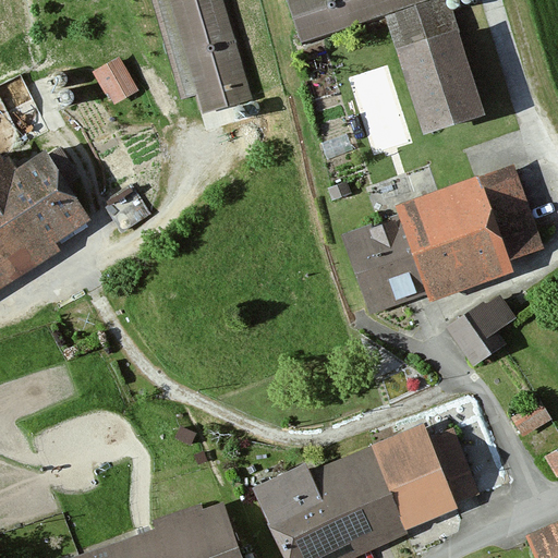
[(156,0),(184,95),(198,91),(205,113),(251,100),(221,0),(156,0)]
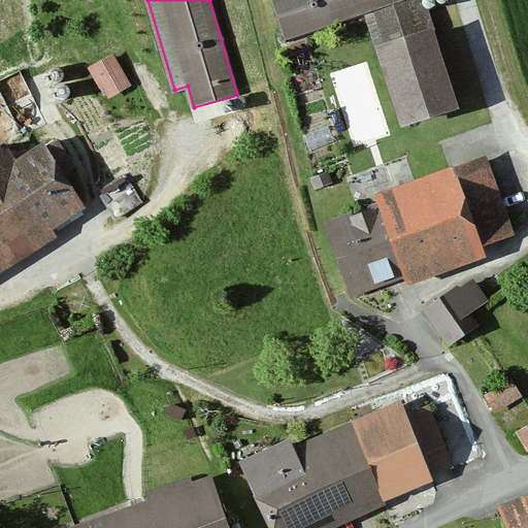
[(274,0),(289,39),(401,0),(274,0)]
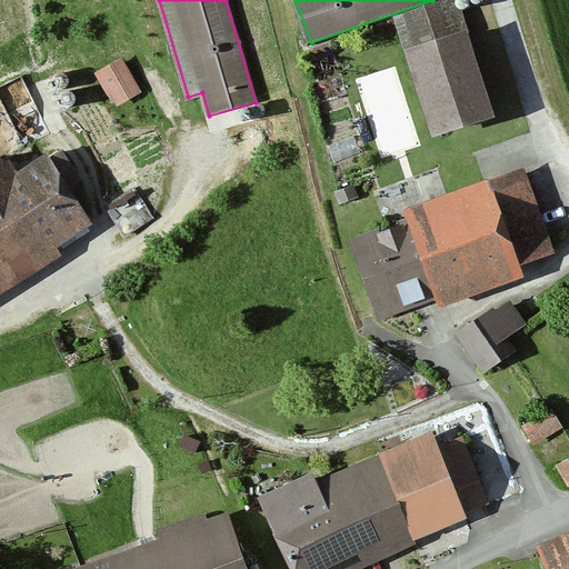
[(456,7),(456,9),(457,11),(459,12),(461,12),(463,12),(466,12),(467,10),(468,9),(469,7),(468,5),(468,2),(466,1),(463,0),(459,0),(458,1),(457,2),(456,5),(456,7)]
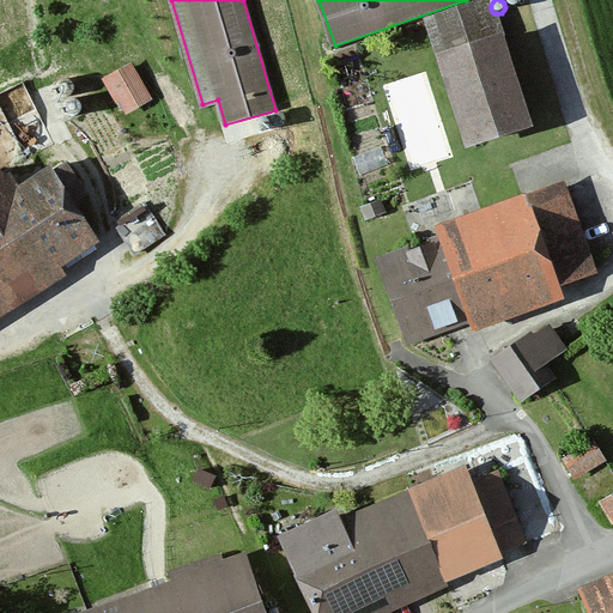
[(507,4),(508,6),(509,8),(511,10),(514,11),(516,11),(517,10),(520,8),(521,6),(521,4),(521,1),(520,0),(508,0),(507,1),(507,4)]
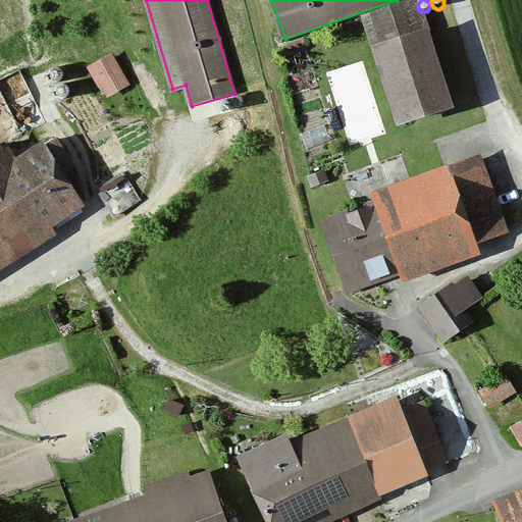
[(416,2),(361,19),(397,132),(452,114),(416,2)]
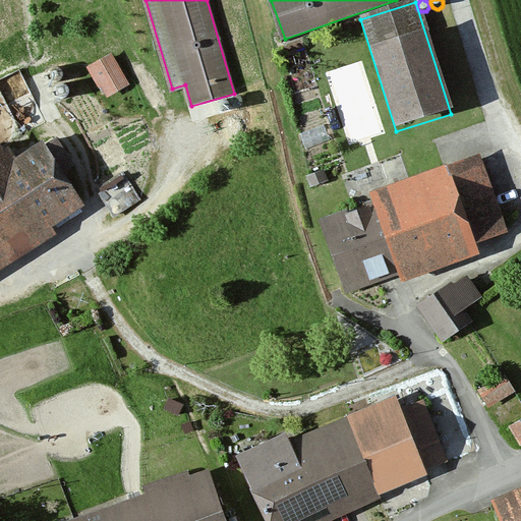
[(110,60),(90,72),(99,89),(102,88),(108,98),(126,87),(110,60)]
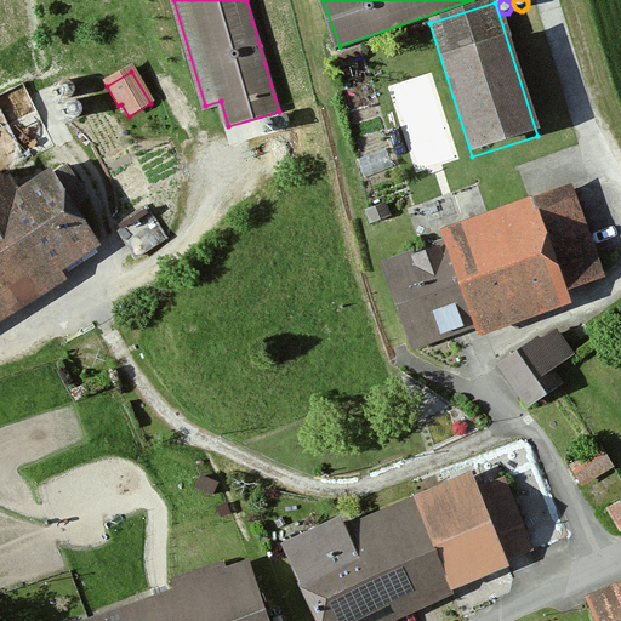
[(57,90),(57,92),(58,95),(61,97),(63,98),(66,98),(69,98),(72,97),(74,95),(75,91),(75,89),(74,86),(73,83),(70,81),(67,80),(64,80),(61,81),(58,84),(57,86),(57,90)]
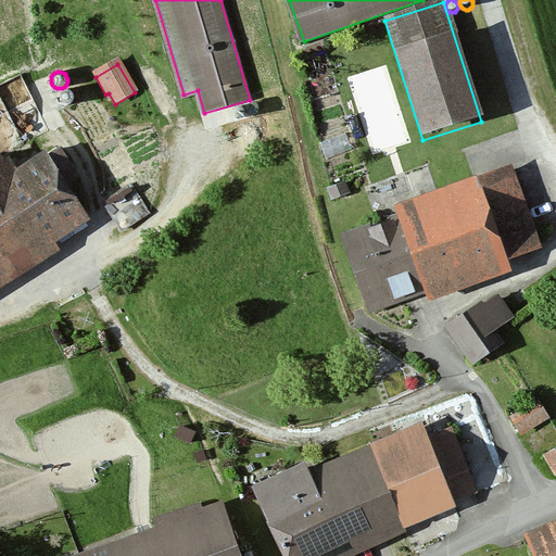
[(58,98),(58,101),(59,103),(61,105),(63,106),(66,106),(68,106),(71,105),(73,103),(74,100),(74,98),(73,95),(72,92),(70,91),(66,90),(64,90),(61,91),(59,93),(58,96),(58,98)]
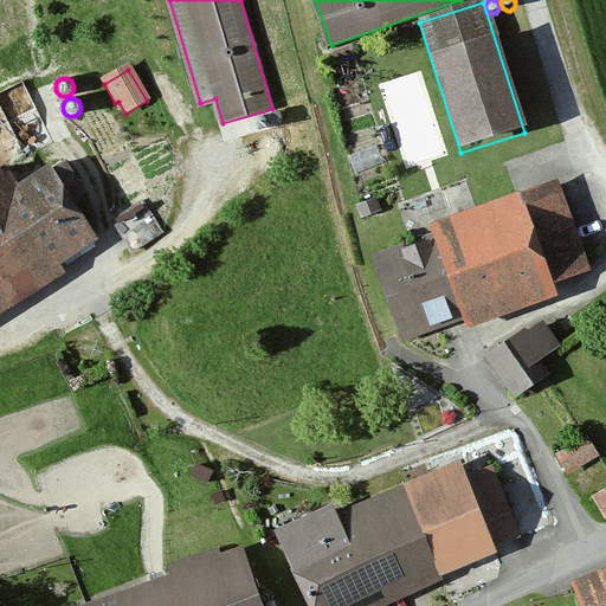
[(0,294),(88,239),(46,176),(13,198),(0,176),(0,294)]
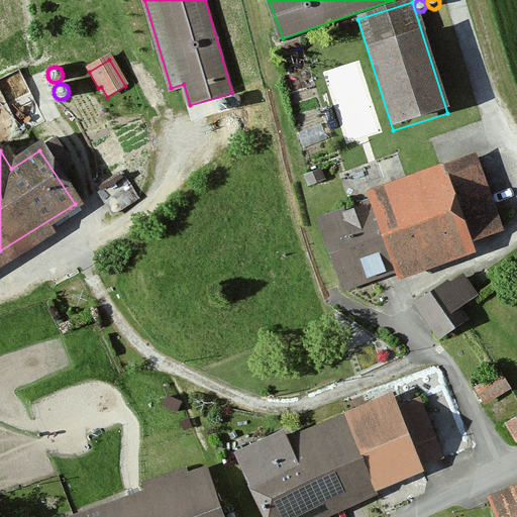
[(110,207),(138,194),(126,168),(98,180),(110,207)]
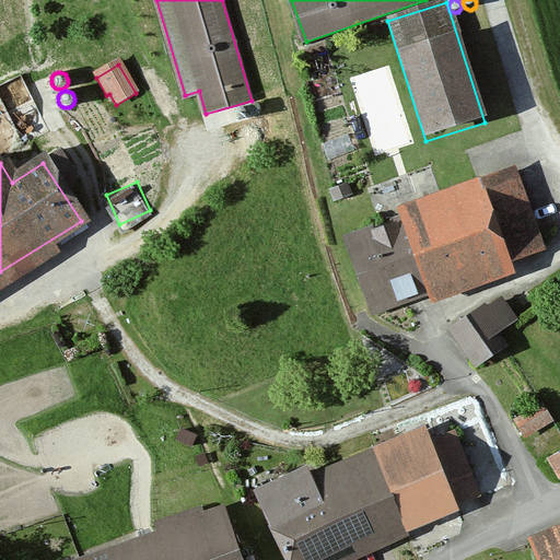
[(503,182),(346,238),(374,316),(532,259),(503,182)]
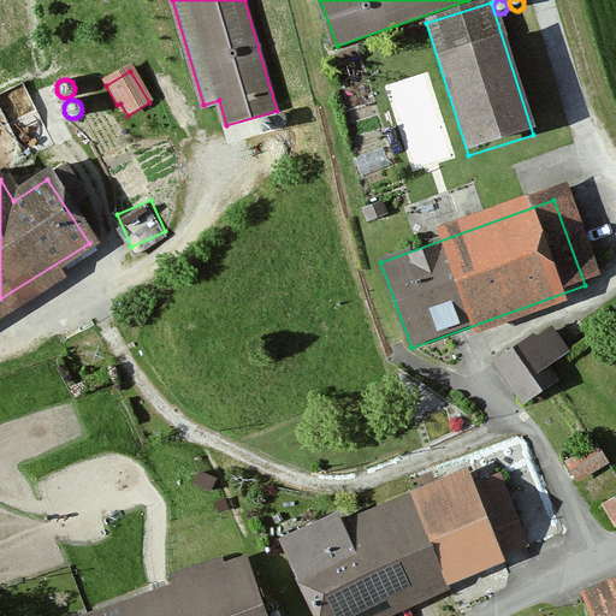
[(381,205),(363,212),(367,223),(386,215),(381,205)]
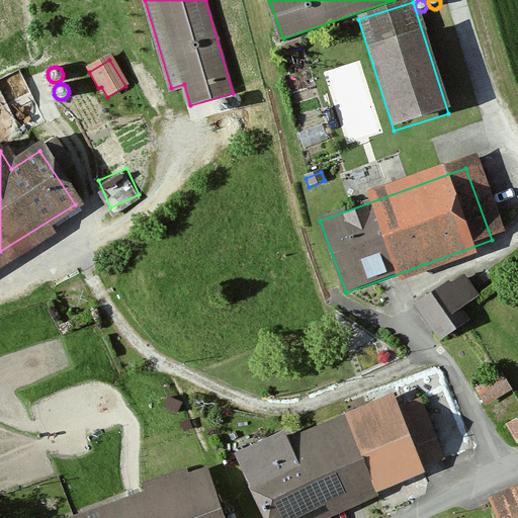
[(462,275),(418,309),(441,341),(456,329),(449,319),(479,297),(462,275)]
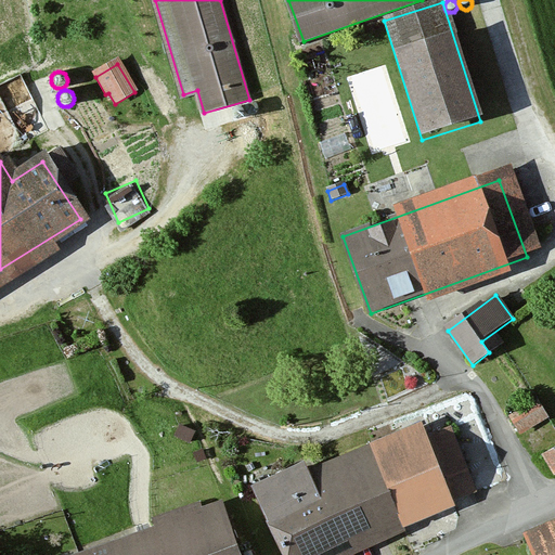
[(537,402),(510,418),(519,435),(546,418),(537,402)]
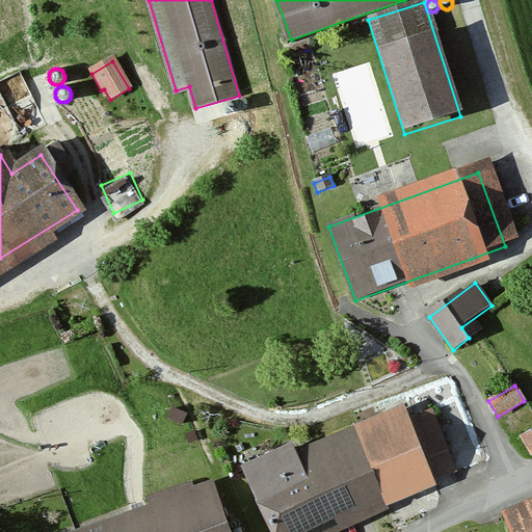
[(408,411),(357,434),(388,503),(440,480),(408,411)]
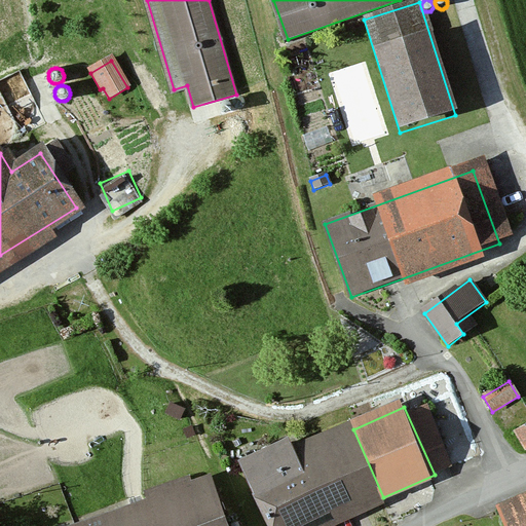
[(525,424),(515,431),(525,450),(525,449),(525,424)]
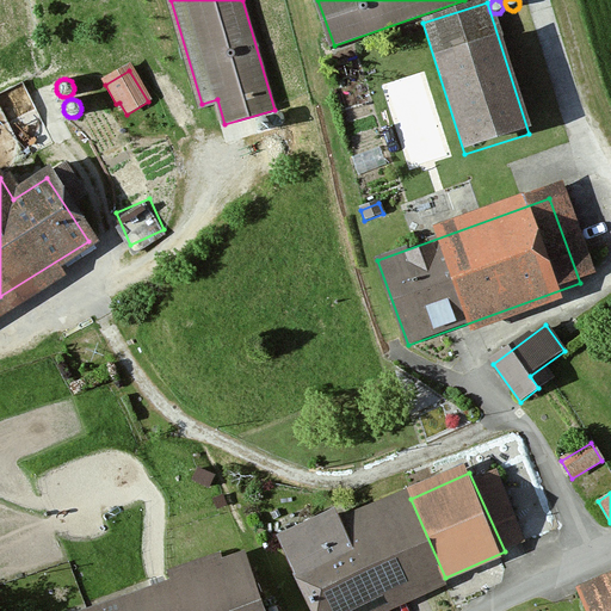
[(285,555),(310,610),(370,610),(445,578),(411,499),(285,555)]
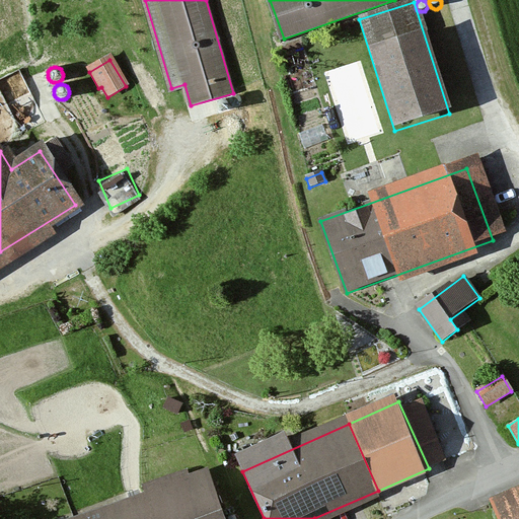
[(221,518),(206,475),(150,496),(157,518),(221,518)]
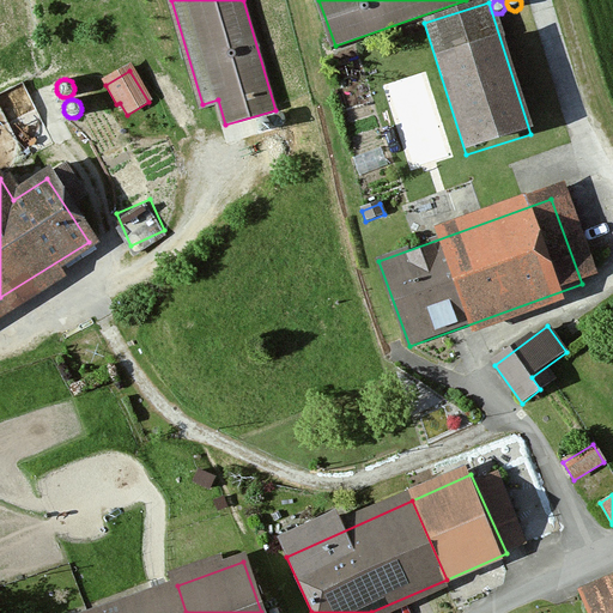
[(612,612),(612,572),(578,588),(589,612),(612,612)]
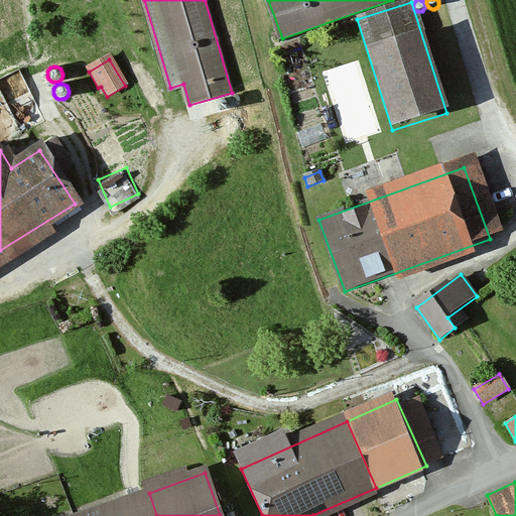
[(86,515),(156,515),(149,493),(86,515)]
